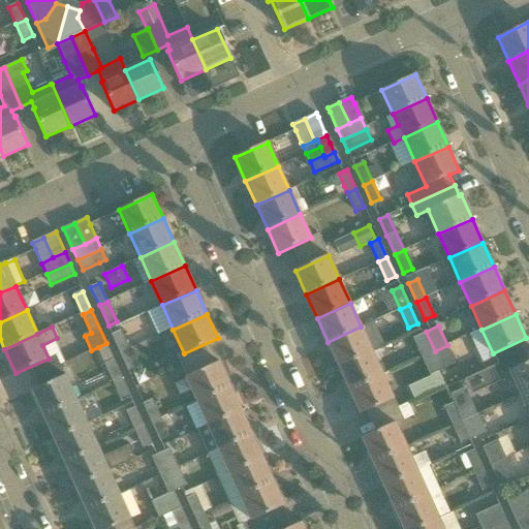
[(361,327),(328,342),(339,366),(372,351),(361,327)]
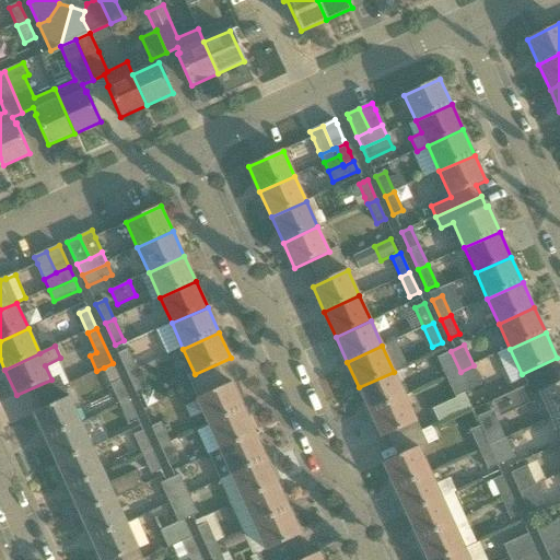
[(127,374),(137,370),(128,350),(118,354),(127,374)]
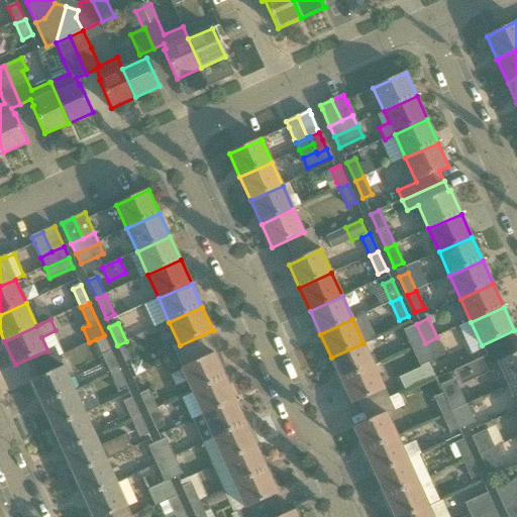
[(416,324),(404,329),(412,348),(425,343),(416,324)]
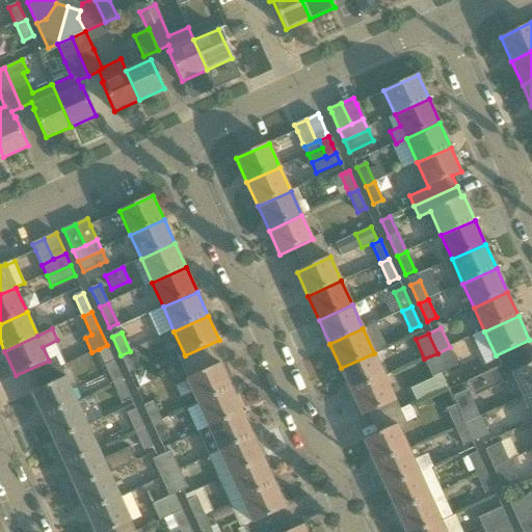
[(437,353),(446,371),(458,366),(450,347),(437,353)]
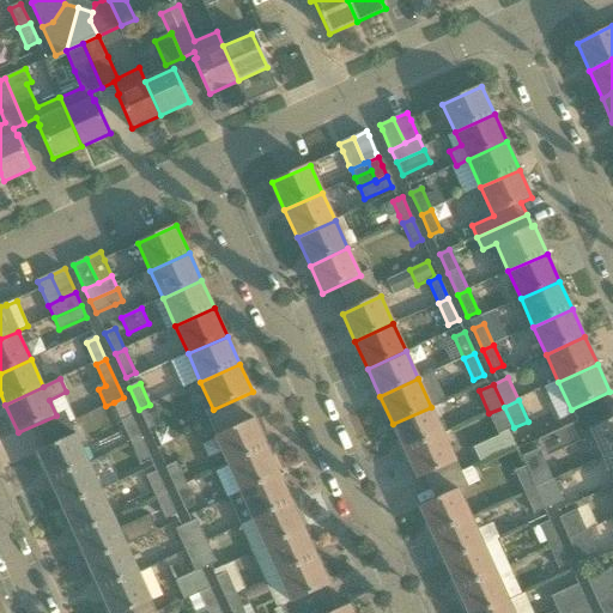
[(150,405),(139,410),(149,430),(159,425),(150,405)]
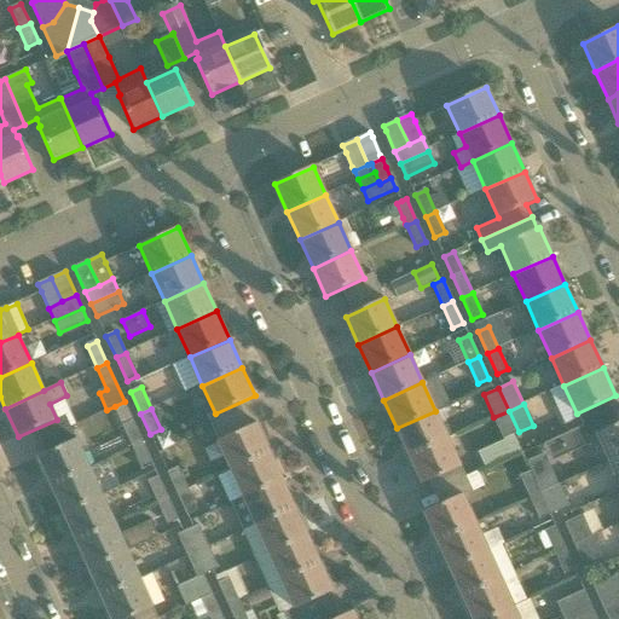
[(435,411),(397,428),(409,456),(447,439),(435,411)]
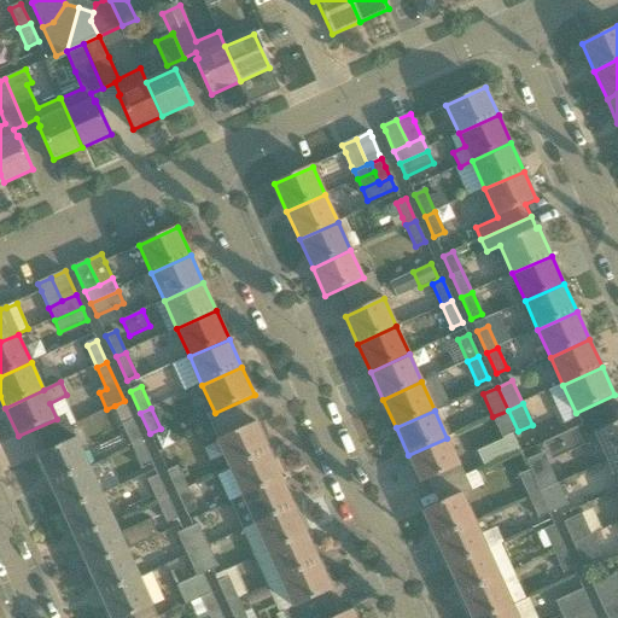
[(493,417),(502,438),(518,431),(508,410),(493,417)]
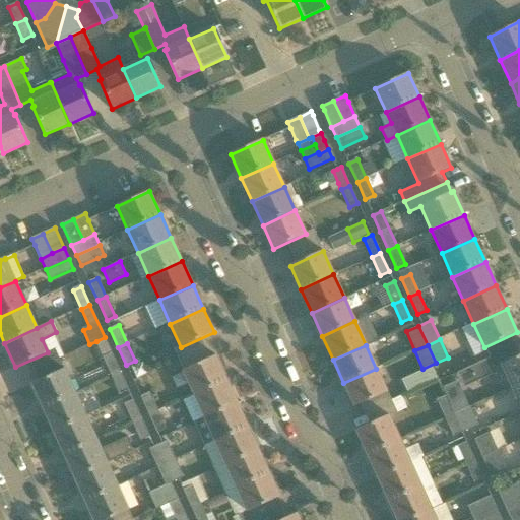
[(104,358),(112,376),(120,372),(112,353),(104,358)]
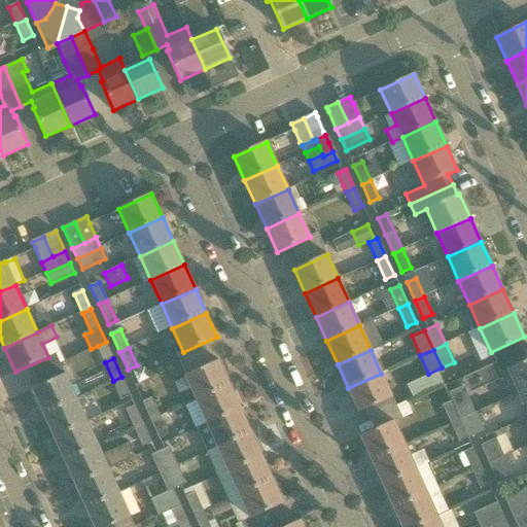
[(518,393),(526,388),(526,359),(507,370),(518,393)]
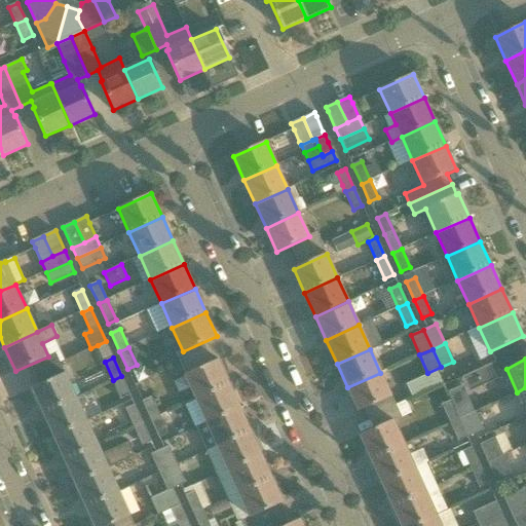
[(184,375),(195,399),(229,383),(219,360),(184,375)]
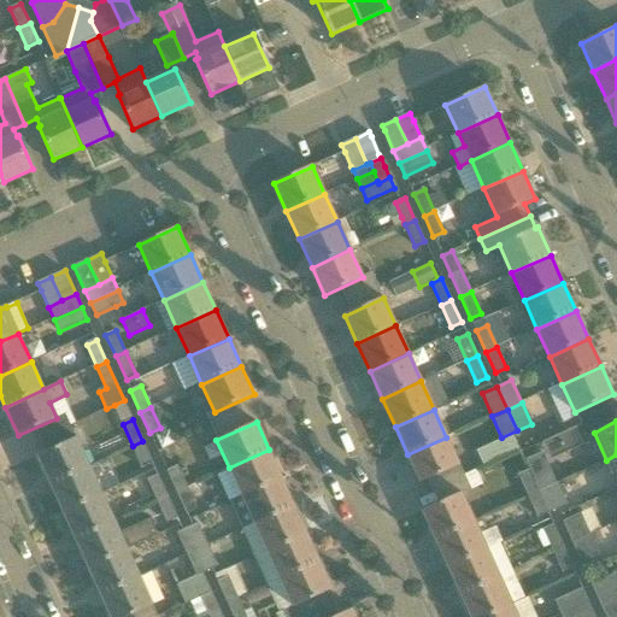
[(556,436),(564,453),(589,441),(587,435),(582,424),(566,432),(556,436)]
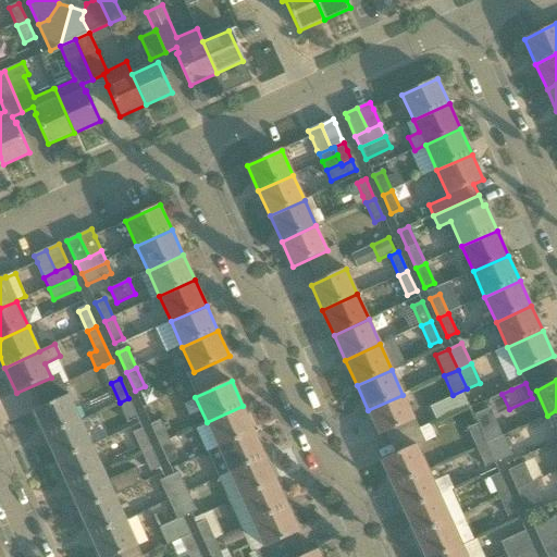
[(81,420),(69,395),(34,411),(46,436),(81,420)]
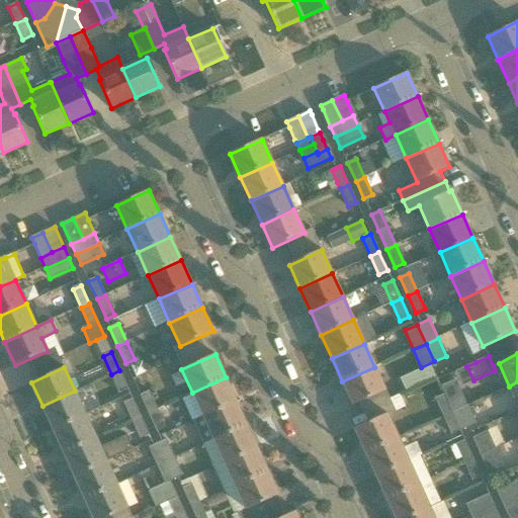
[(374,367),(342,381),(353,405),(385,391),(374,367)]
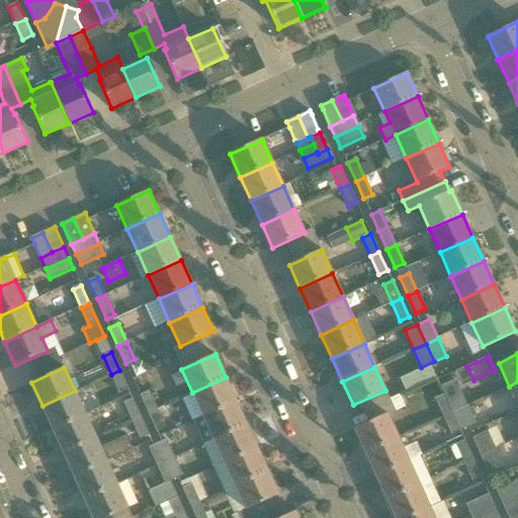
[(119,370),(111,374),(120,393),(128,390),(119,370)]
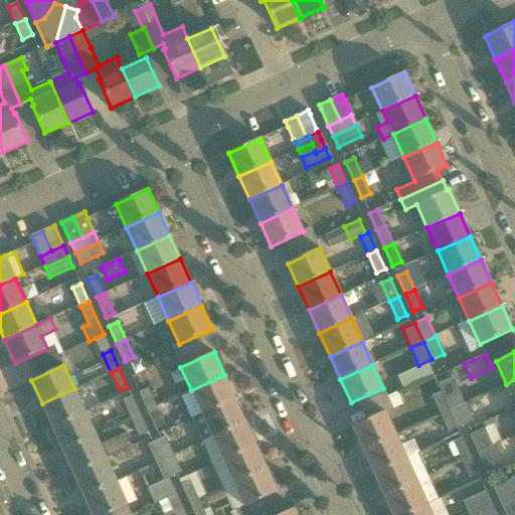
[(235,398),(224,375),(191,390),(201,413),(202,413),(235,398)]
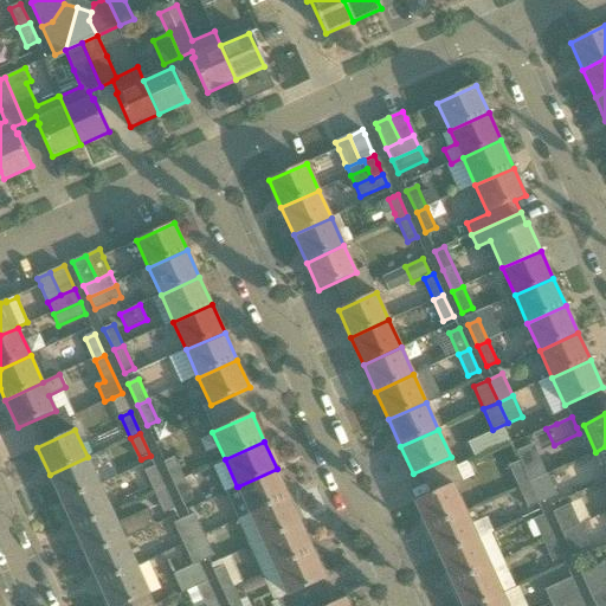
[(534,445),(516,452),(521,461),(530,482),(547,475),(534,445)]
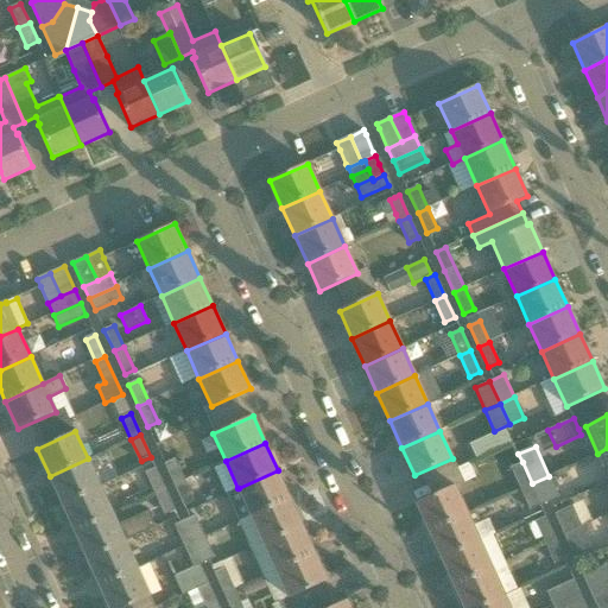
[(607,475),(607,448),(597,454),(607,475)]
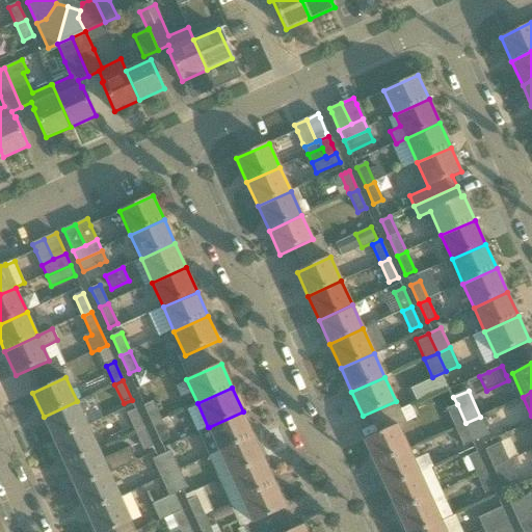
[(77,401),(44,417),(54,441),(88,426),(77,401)]
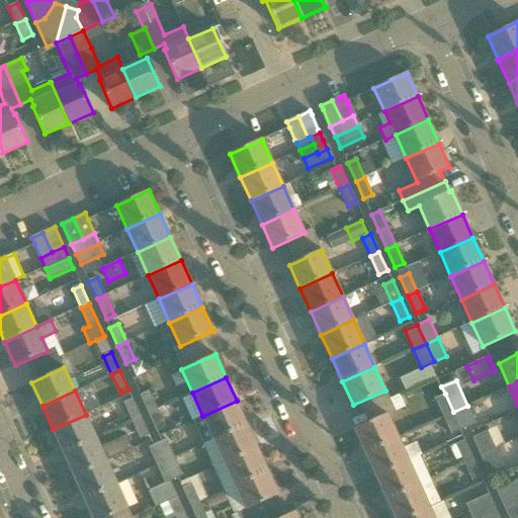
[(140,395),(148,413),(157,409),(149,391),(140,395)]
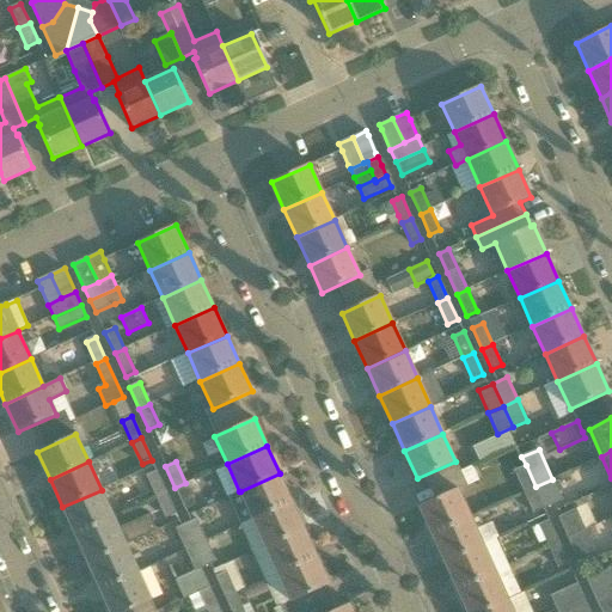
[(514,471),(524,493),(534,487),(525,466),(514,471)]
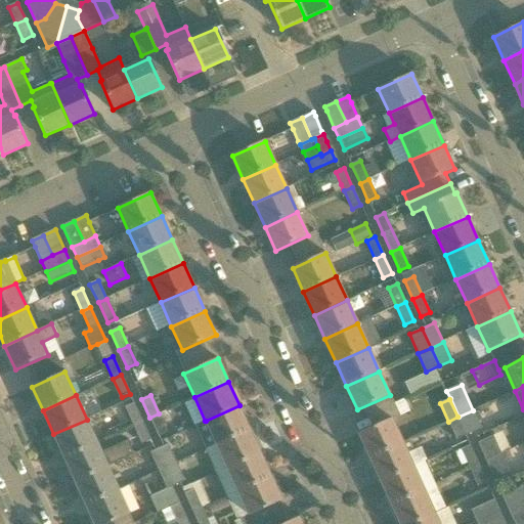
[(125,407),(134,426),(142,423),(134,403),(125,407)]
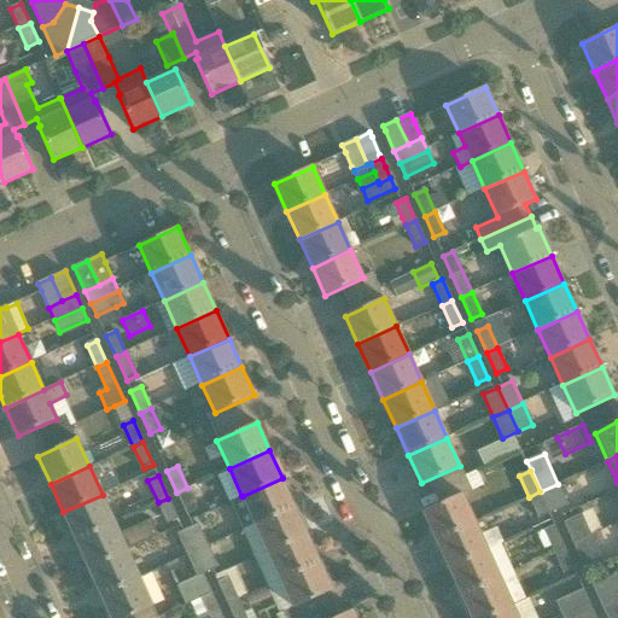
[(295,507),(283,478),(243,496),(242,496),(232,501),(244,530),(255,525),(295,507)]
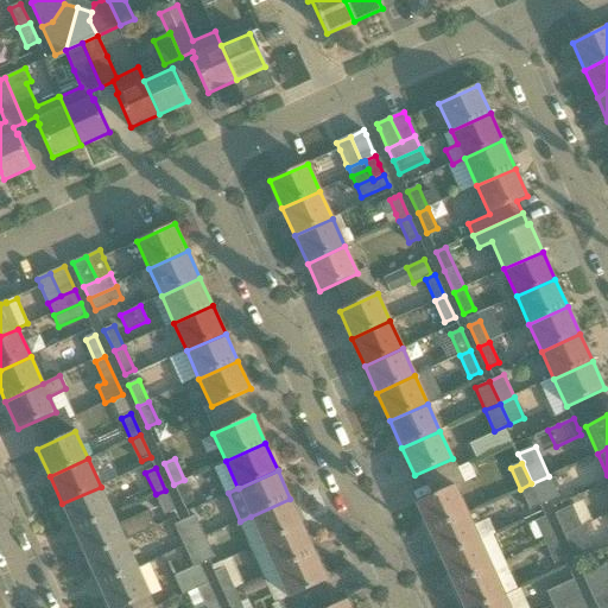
[(540,506),(550,501),(559,498),(550,475),(531,483),(540,506)]
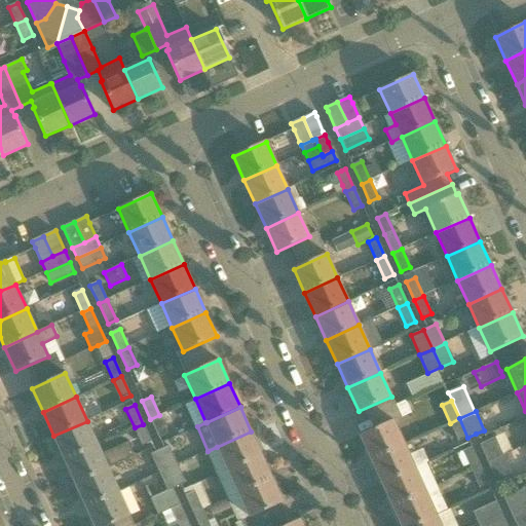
[(159,415),(150,419),(158,438),(167,434),(159,415)]
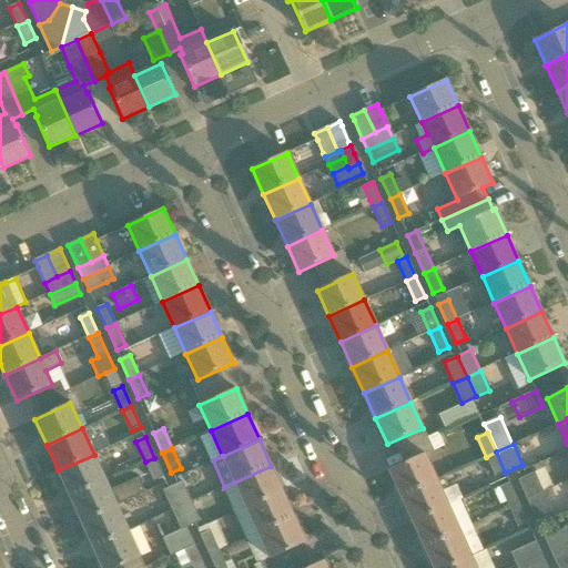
[(505,473),(496,452),(486,457),(488,462),(479,466),(488,486),(507,477),(505,473)]
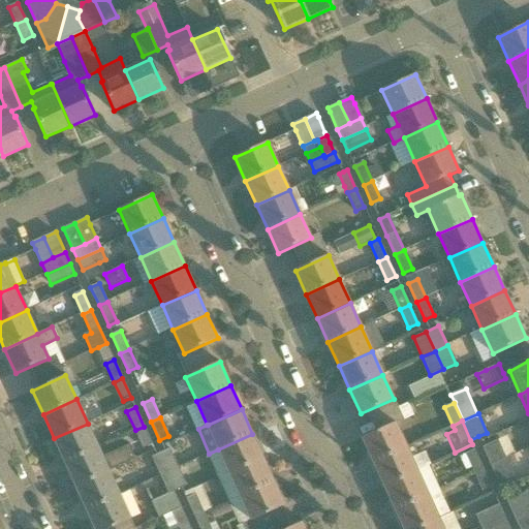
[(373,462),(406,446),(396,423),(362,438),(373,462)]
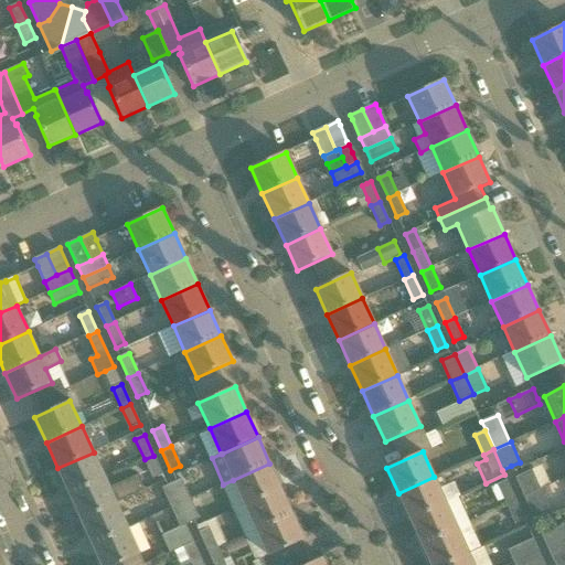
[(94,452),(57,468),(70,493),(105,478),(94,452)]
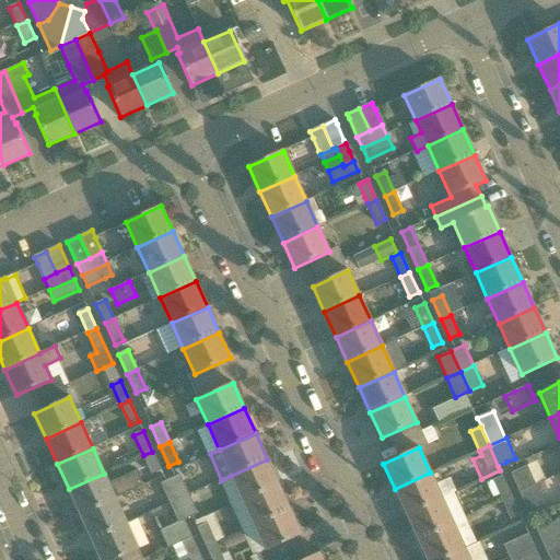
[(161,470),(152,452),(143,455),(152,475),(161,470)]
